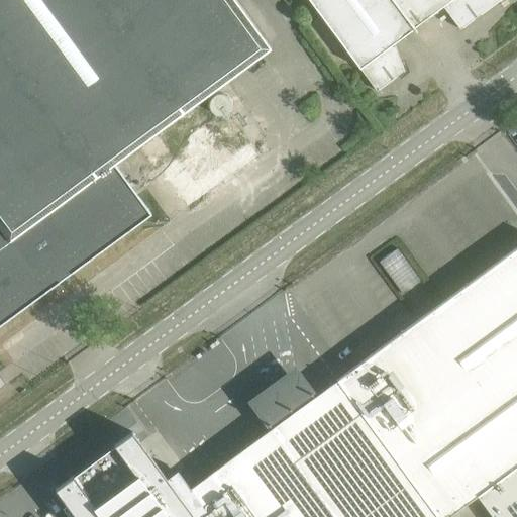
[(0,0),(0,389),(4,386),(0,380),(0,324),(151,213),(114,164),(271,47),(235,0),(0,0)]
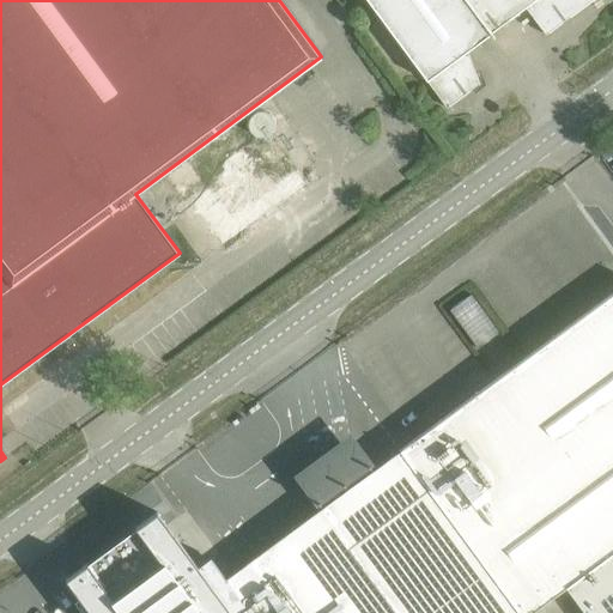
[(526,7),(520,0),(366,0),(447,108),(479,84),(479,85),(480,84),(468,50),(491,34),(493,37),(495,37),(492,32),(526,7)]
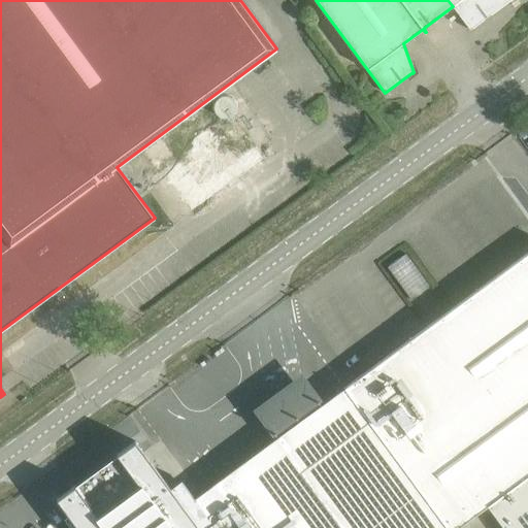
[(448,0),(453,6),(470,30),(509,0),(448,0)]
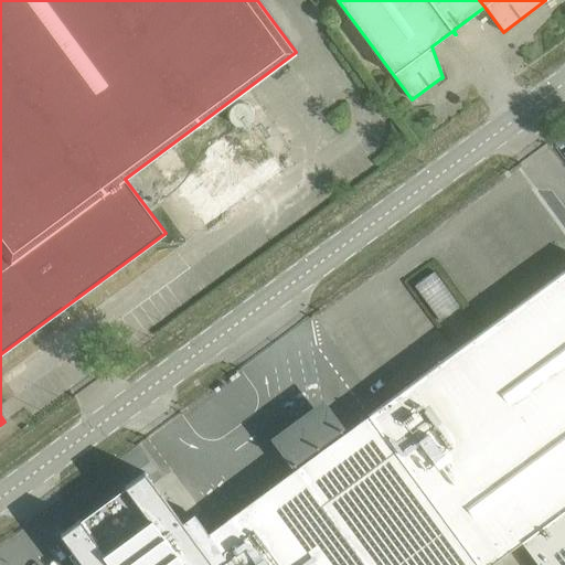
[(564,141),(564,137),(561,131),(552,138),(558,147),(564,141)]
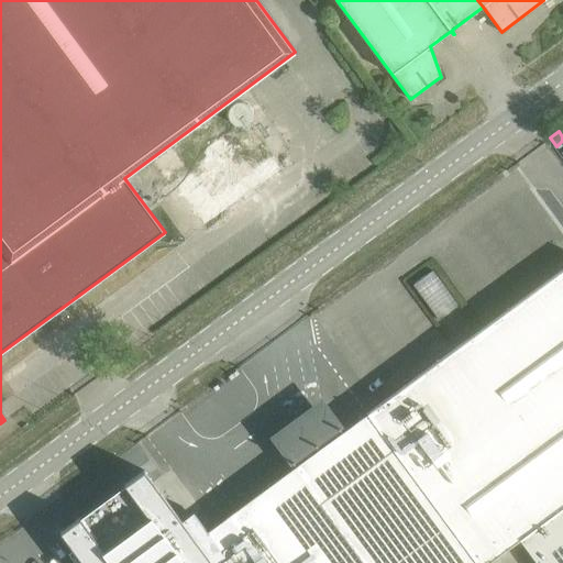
[(208,152),(207,156),(207,159),(208,164),(210,168),(212,172),(216,175),(219,176),(223,178),(228,178),(232,178),(236,177),(240,175),(243,172),(246,168),(249,165),(250,161),(250,156),(249,152),(247,147),(245,144),(242,141),(239,138),(234,136),(230,135),(225,135),(221,136),(218,139),(214,141),(211,144),(209,147),(208,152)]
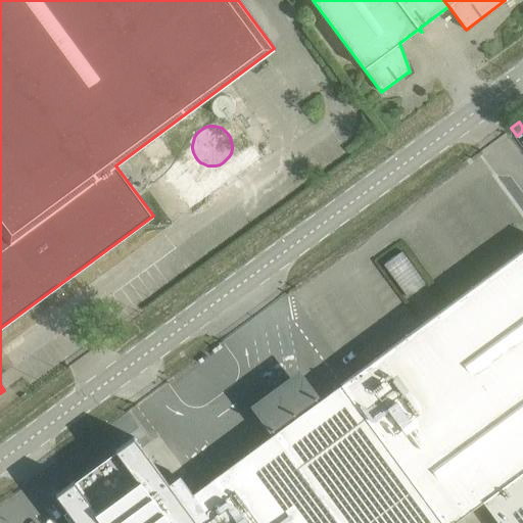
[(522,522),(522,250),(192,493),(214,522),(522,522)]
